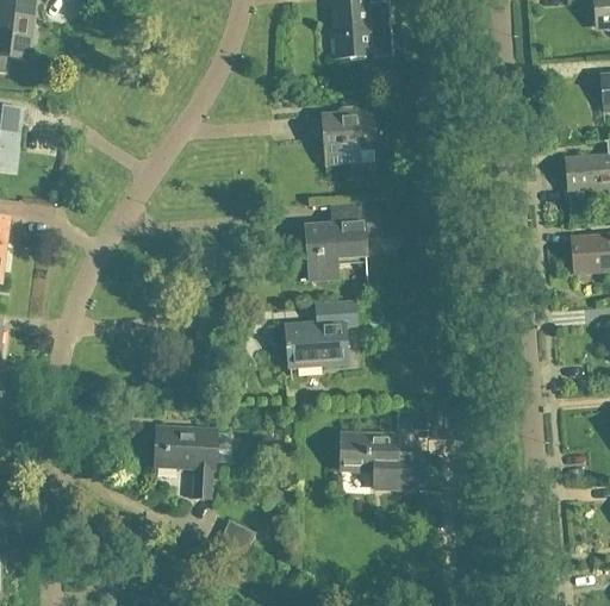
[(0,0),(0,69),(7,70),(8,56),(26,58),(35,0),(0,0)]
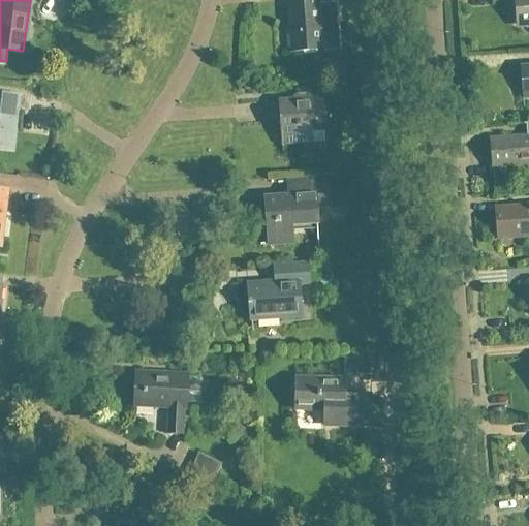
[(302,0),(302,1),(286,1),(289,50),(340,47),(337,0),(302,0)]
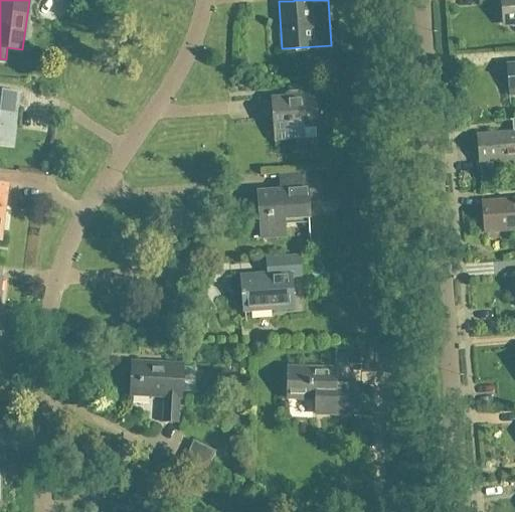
[(500,0),(503,21),(514,19),(514,0),(500,0)]
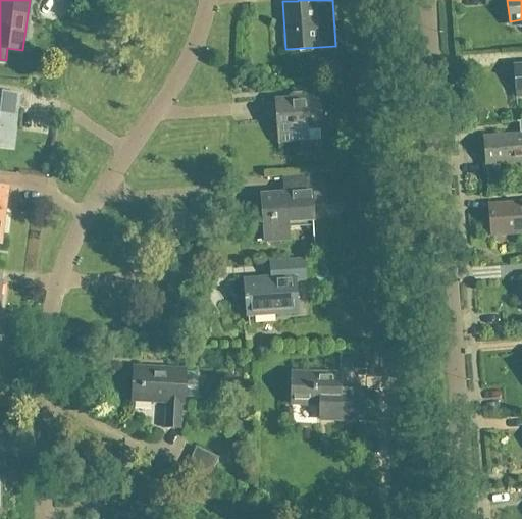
[(382,64),(382,52),(367,53),(367,65),(382,64)]
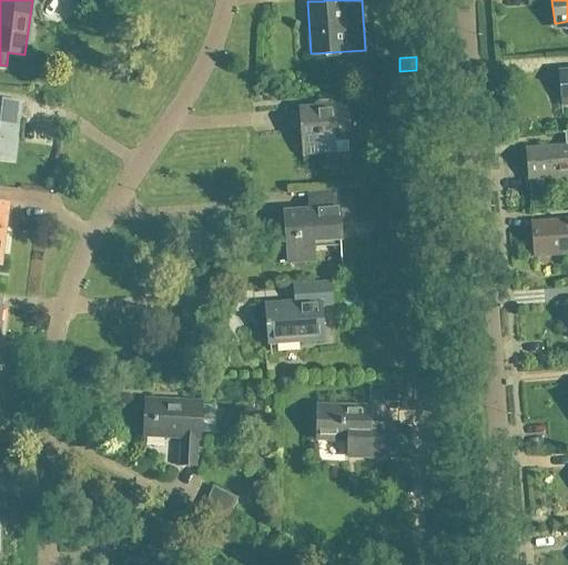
[(567,67),(558,68),(560,103),(567,102),(567,67)]
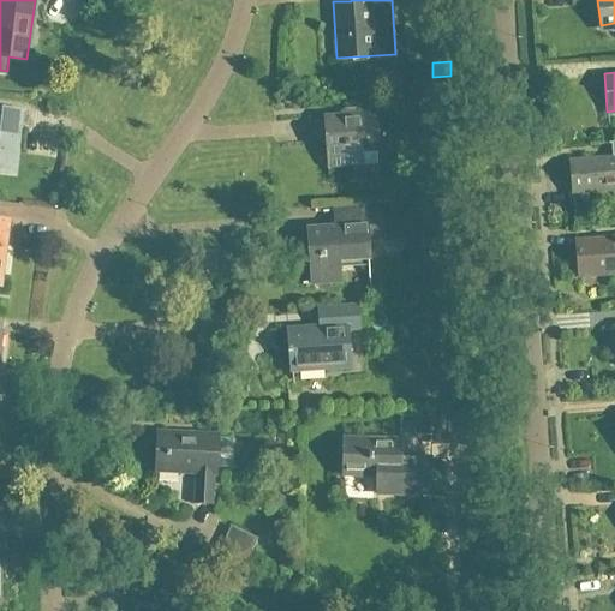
[(0,169),(13,172),(22,109),(0,106),(0,169)]
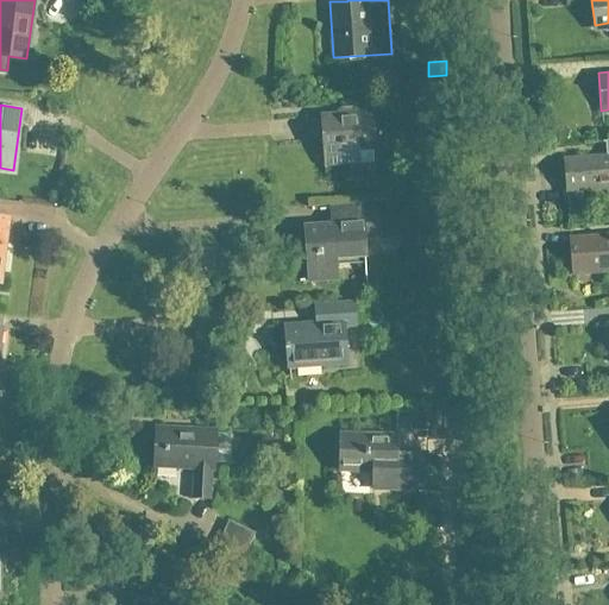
[(374,161),(372,145),(370,109),(319,114),(322,164),(357,161),(374,161)]
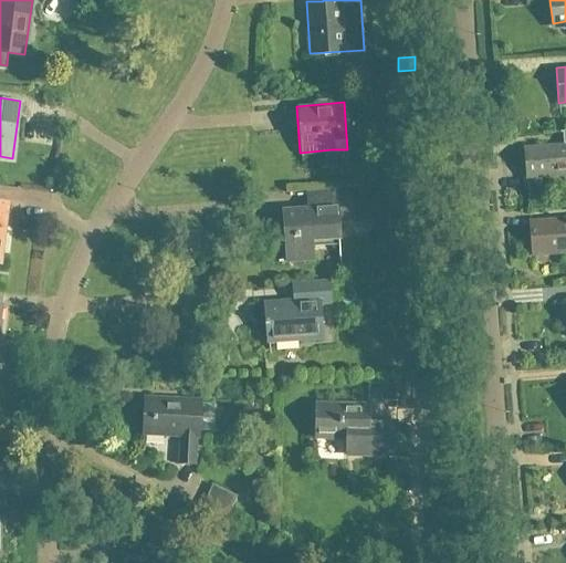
[(565,128),(564,128),(564,142),(525,145),(527,176),(565,173),(565,128)]
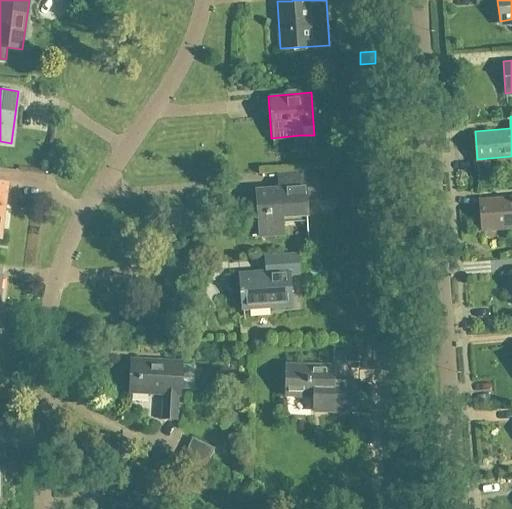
[(316,170),(276,173),(277,188),(255,190),(258,235),(280,233),(280,221),(306,219),(304,198),(317,197),(316,170)]
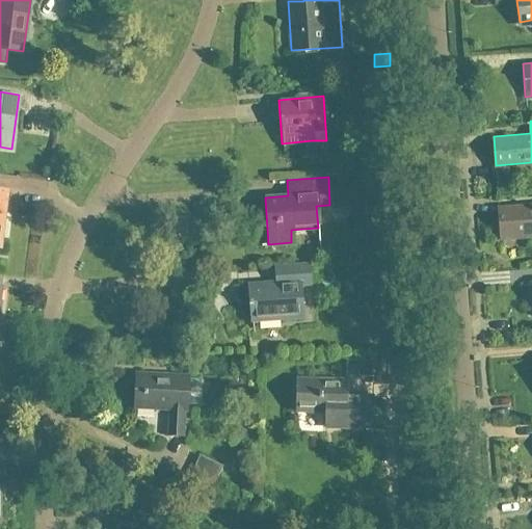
[(531,203),(499,206),(501,237),(531,234),(531,203)]
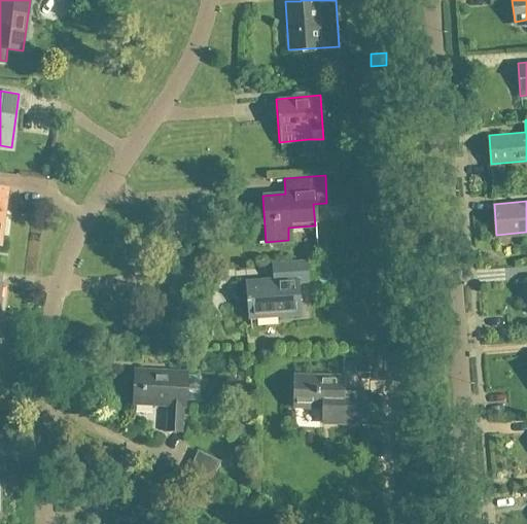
[(307,282),(305,258),(272,260),(273,265),(271,265),(272,276),(246,278),(246,285),(244,286),(245,303),(248,303),(249,319),(299,315),(296,282),(307,282)]
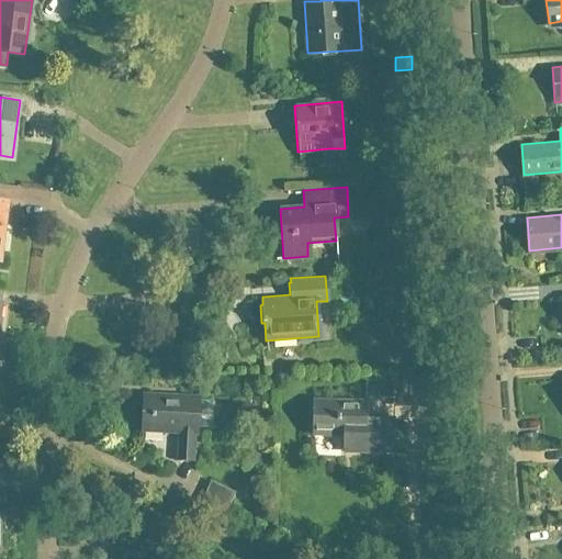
[(380,378),(380,395),(393,395),(394,395),(395,378),(380,378)]
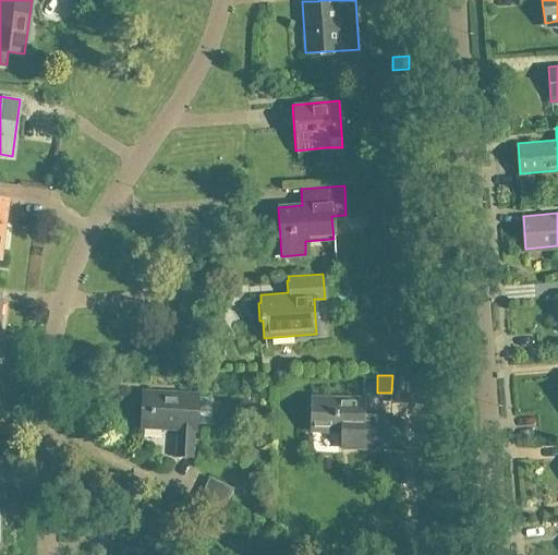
[(407,376),(405,402),(422,403),(423,376),(407,376)]
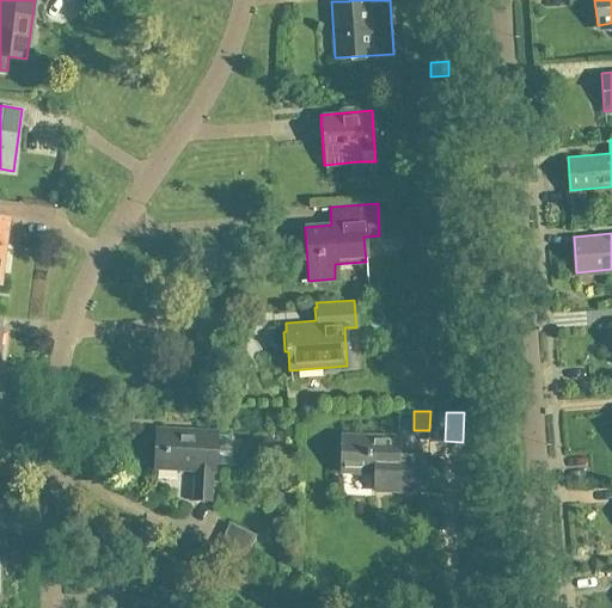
[(216,429),(157,425),(154,466),(194,468),(193,498),(210,498),(212,470),(215,470),(216,429)]
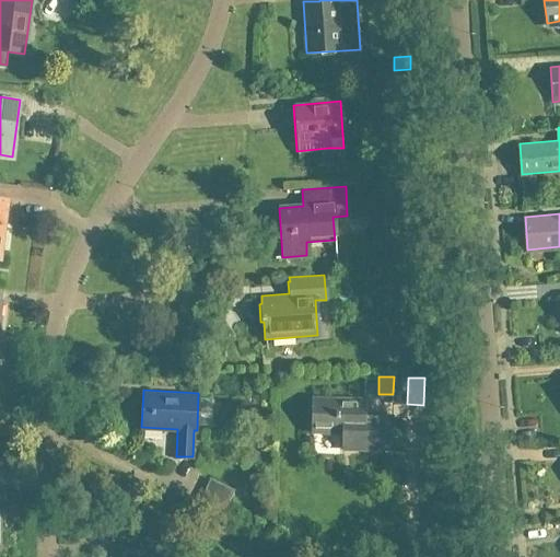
[(438,392),(428,392),(428,404),(438,404),(438,392)]
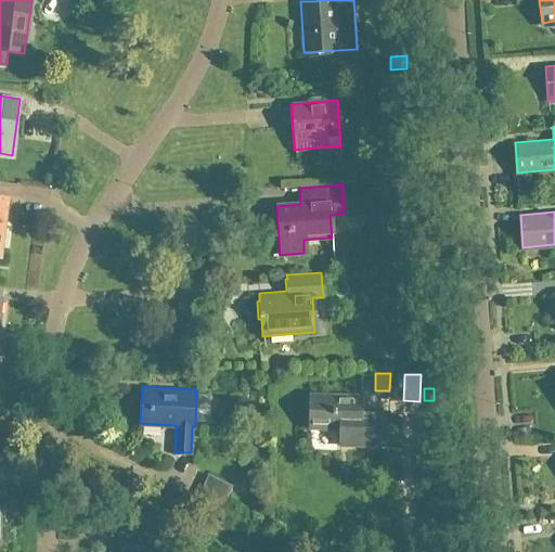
[(360,395),(309,394),(309,427),(338,428),(337,444),(386,446),(387,412),(360,411),(360,395)]
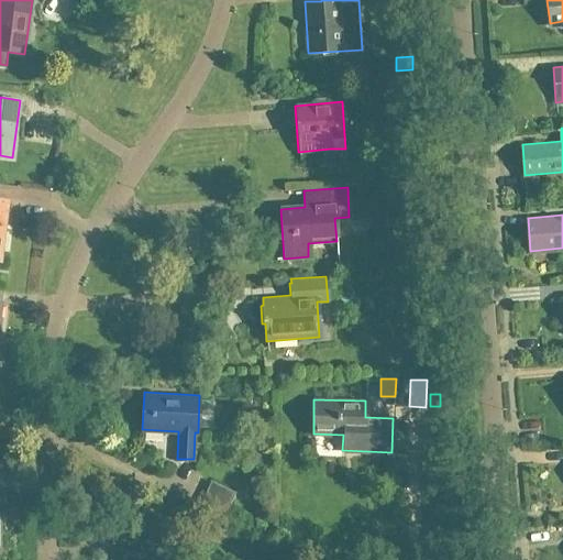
[(120,548),(120,559),(140,559),(140,548),(120,548)]
